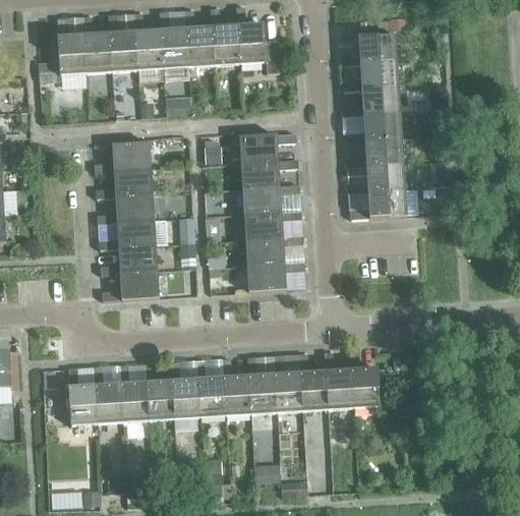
[(236,6),(237,26),(238,26),(240,62),(266,61),(266,62),(267,62),(268,72),(280,72),(278,39),(266,40),(265,24),(263,24),(263,25),(246,26),(245,6),(236,6)]
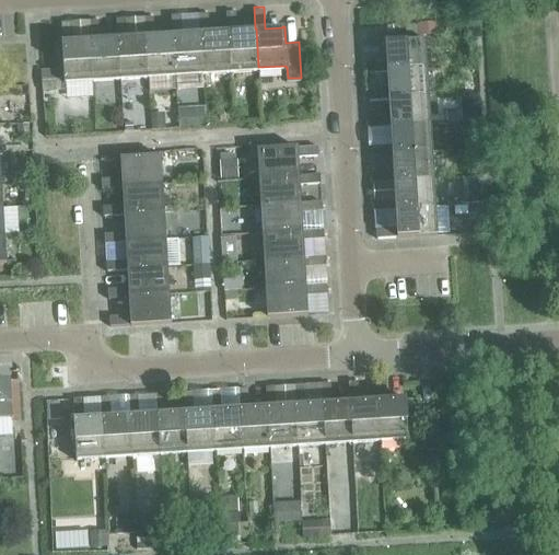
[(226,9),(228,31),(231,69),(258,67),(256,29),(255,29),(237,30),(236,8),(226,9)]
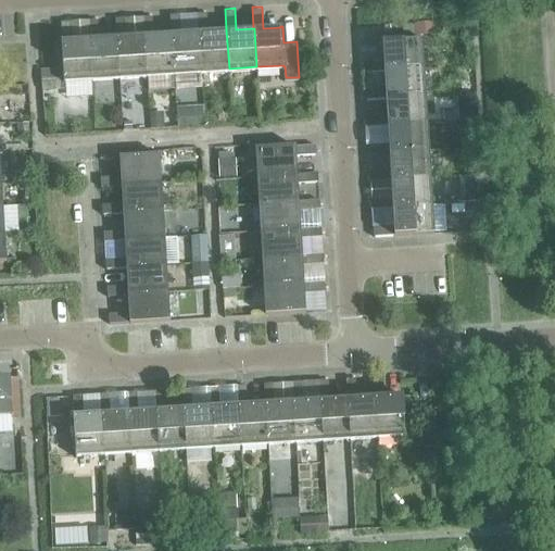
[(197,10),(199,32),(201,70),(229,69),(226,30),(209,32),(206,10),(197,10)]
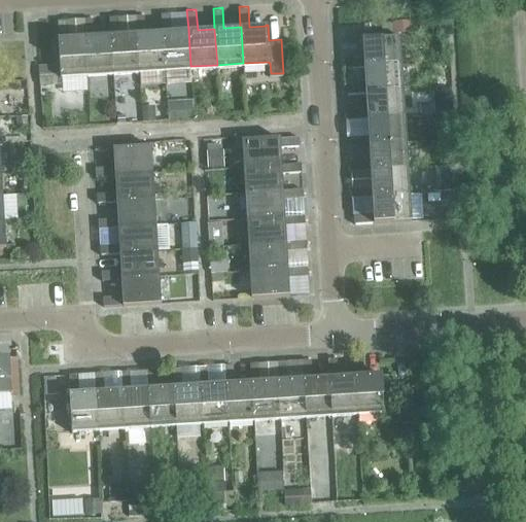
[(161,11),(163,32),(165,68),(190,66),(188,30),(172,31),(170,11),(161,11)]
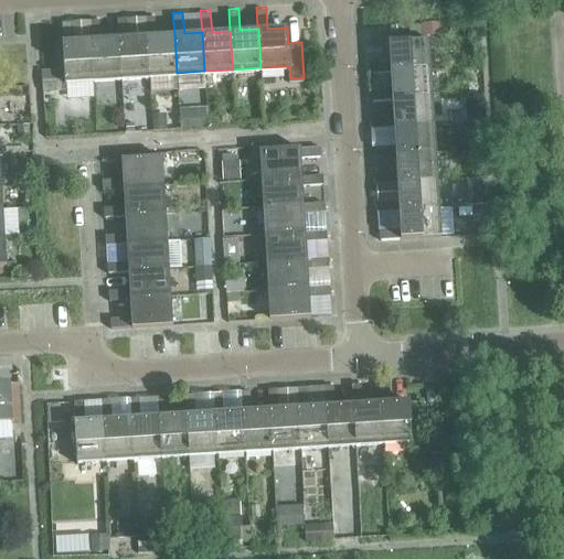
[(145,14),(146,36),(147,36),(149,74),(177,73),(174,34),(156,35),(155,13),(145,14)]
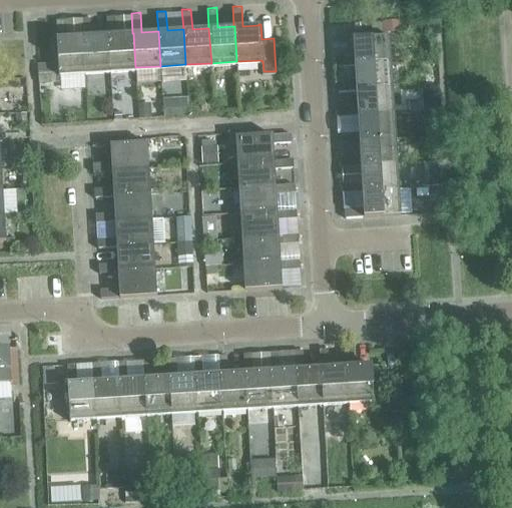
[(106,14),(107,34),(108,34),(110,69),(135,67),(133,33),(132,33),(116,34),(115,14),(106,14)]
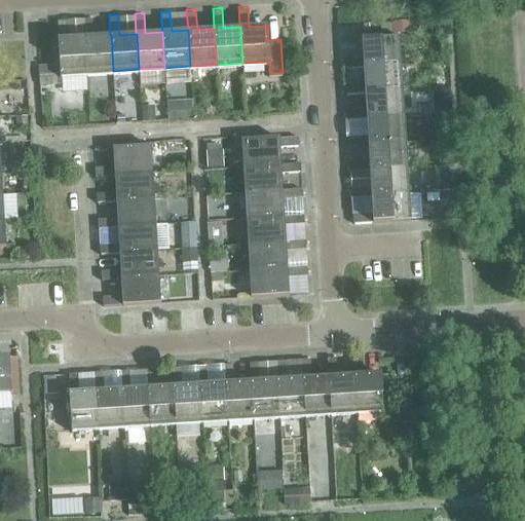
[(83,16),(84,37),(85,37),(87,73),(113,71),(111,35),(110,35),(94,36),(92,15),(83,16)]
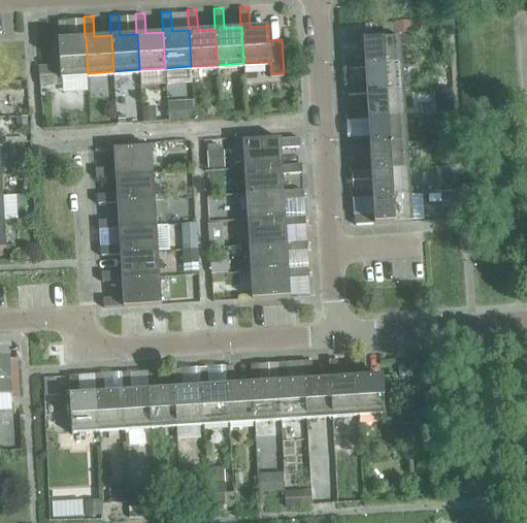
[(86,37),(85,37),(68,38),(67,18),(58,18),(59,37),(58,37),(60,62),(61,75),(62,75),(62,74),(88,73),(86,37)]
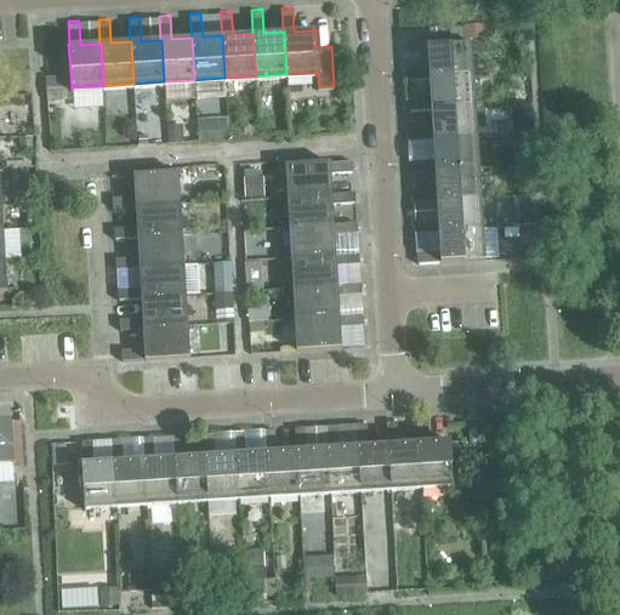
[(483,23),(464,23),(465,34),(484,34),(483,23)]
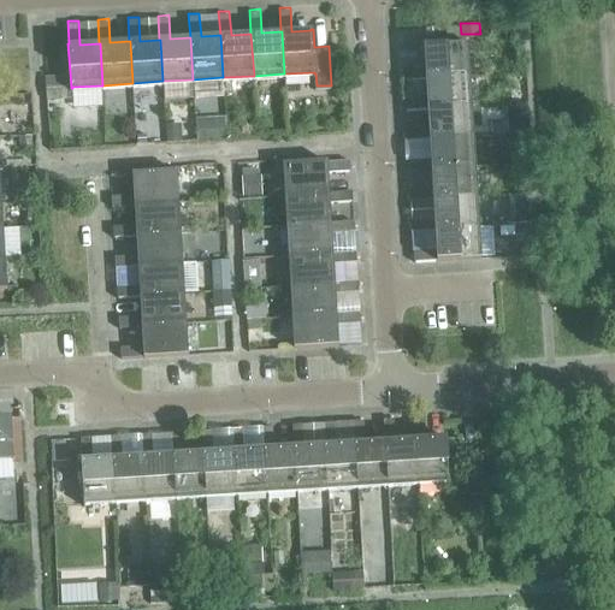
[(403,77),(426,75),(468,72),(467,42),(468,42),(468,40),(424,43),(424,45),(425,45),(426,64),(402,66),(403,77)]
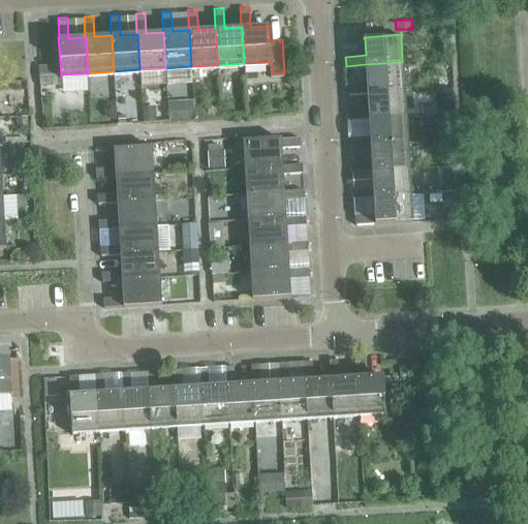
[(451,36),(441,36),(441,48),(452,48),(451,36)]
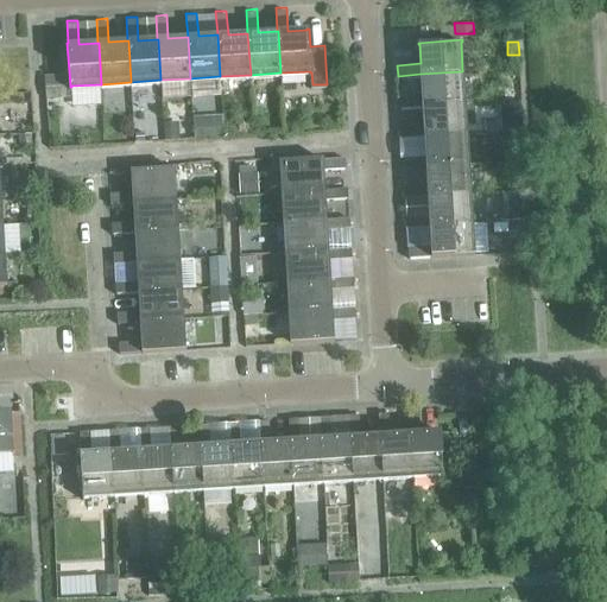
[(59,73),(45,74),(46,95),(73,93),(73,87),(71,87),(70,87),(69,71),(59,73)]
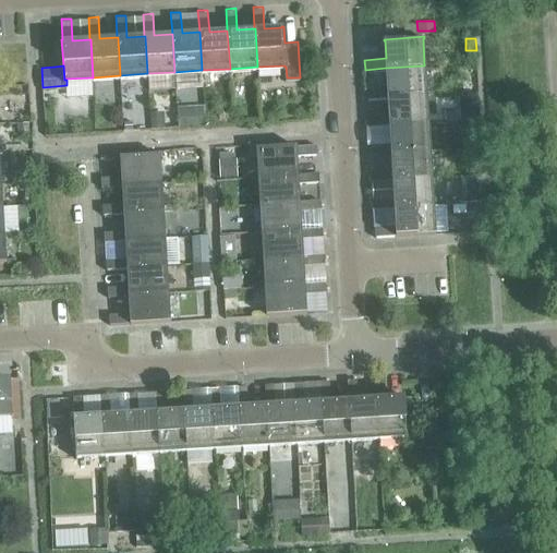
[(366,97),(388,95),(426,93),(424,65),(386,68),(387,86),(366,87),(366,97)]
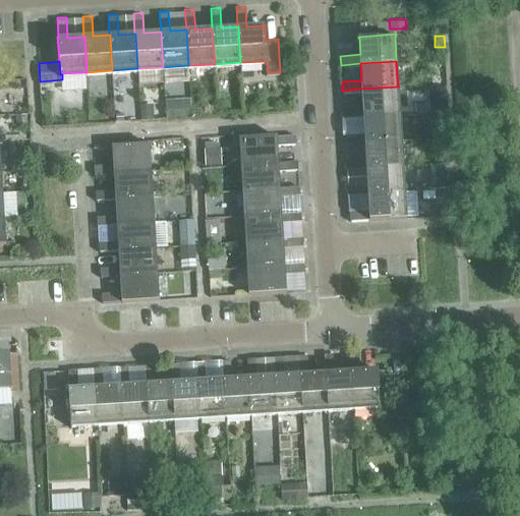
[(344,116),(364,115),(364,114),(399,112),(398,87),(362,89),(363,106),(343,107),(344,116)]
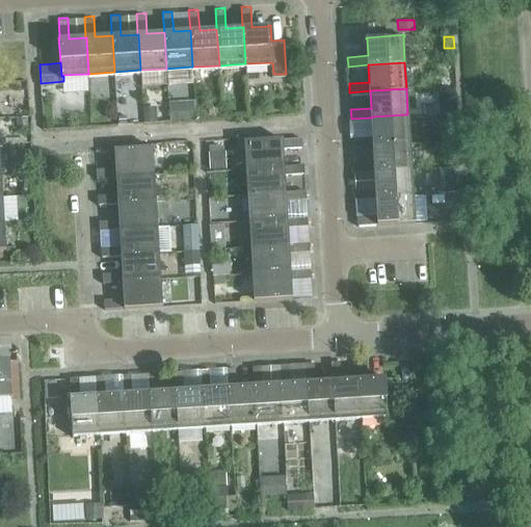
[(456,93),(439,94),(441,112),(457,111),(456,93)]
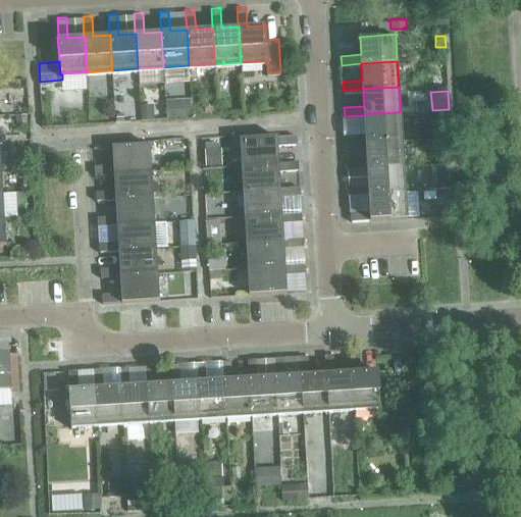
[(154,102),(141,102),(142,117),(154,116),(154,102)]
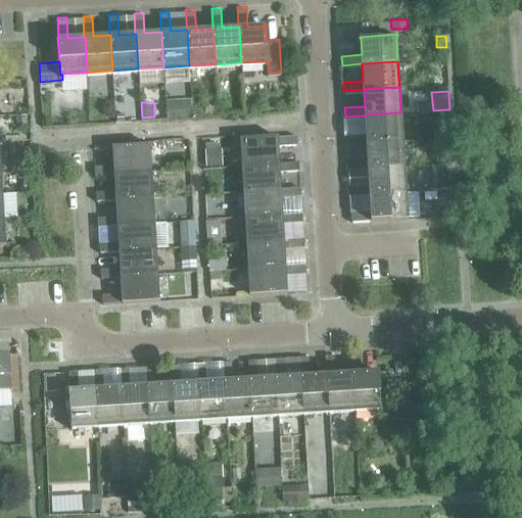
[(192,102),(174,103),(175,118),(193,116),(192,102)]
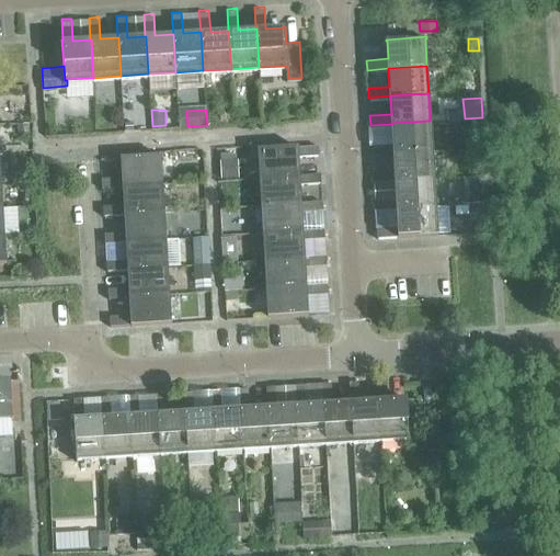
[(27,120),(16,120),(16,129),(29,129),(27,120)]
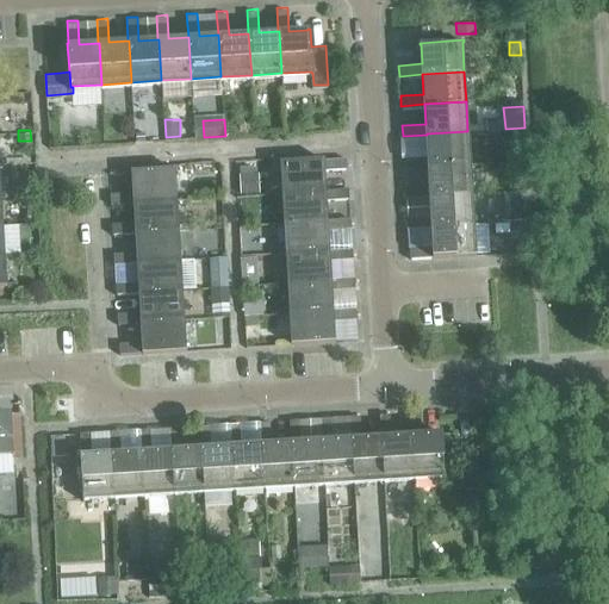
[(404,166),(428,164),(428,163),(470,161),(467,131),(427,134),(427,135),(428,154),(404,155),(404,166)]
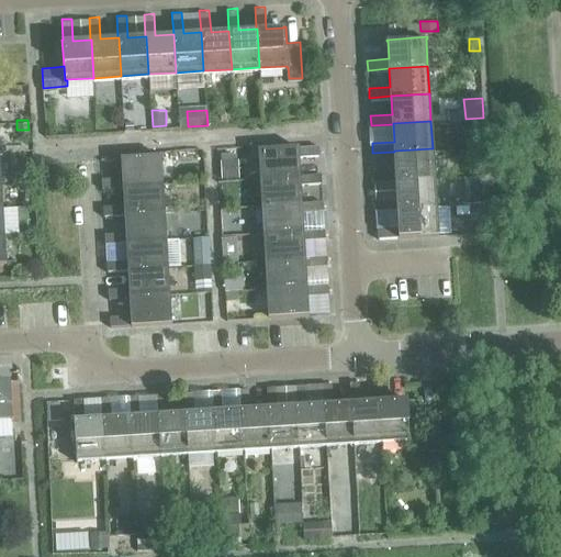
[(259,148),(261,175),(299,173),(298,155),(320,153),(320,143),(299,144),(258,146),(258,148),(259,148)]
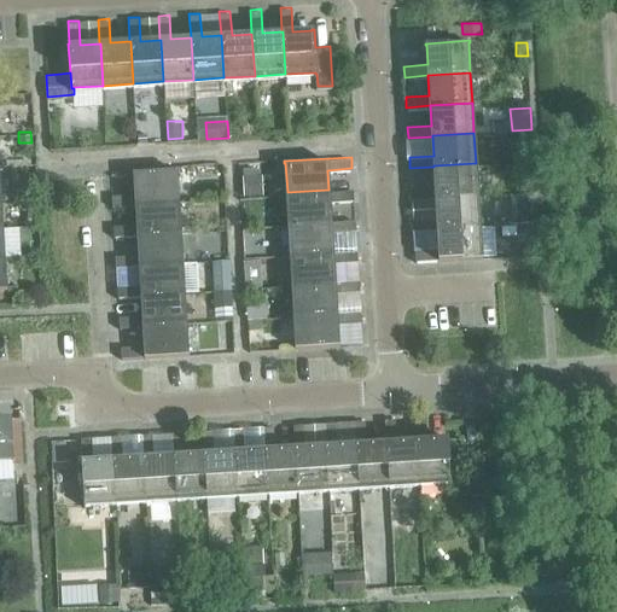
[(256,163),(242,164),(244,193),(257,192),(256,173),(256,163)]
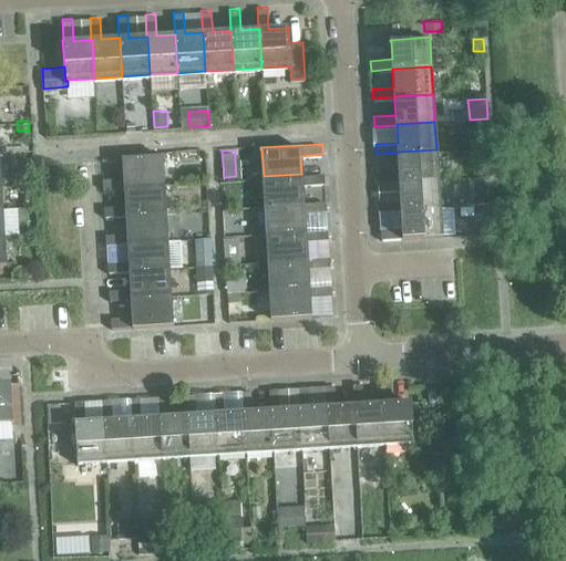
[(378,182),(400,180),(400,179),(439,177),(436,149),(398,152),(398,153),(399,170),(377,172),(378,182)]
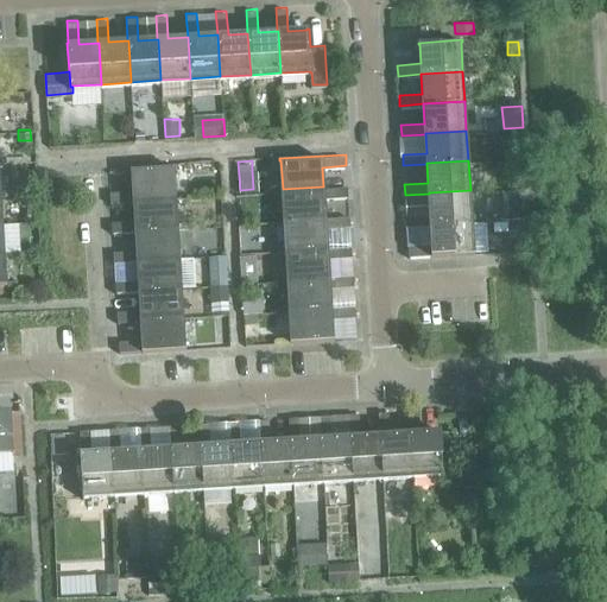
[(111,201),(134,200),(134,198),(176,196),(174,166),(175,166),(175,165),(131,168),(131,170),(132,169),(133,189),(109,190),(111,201)]
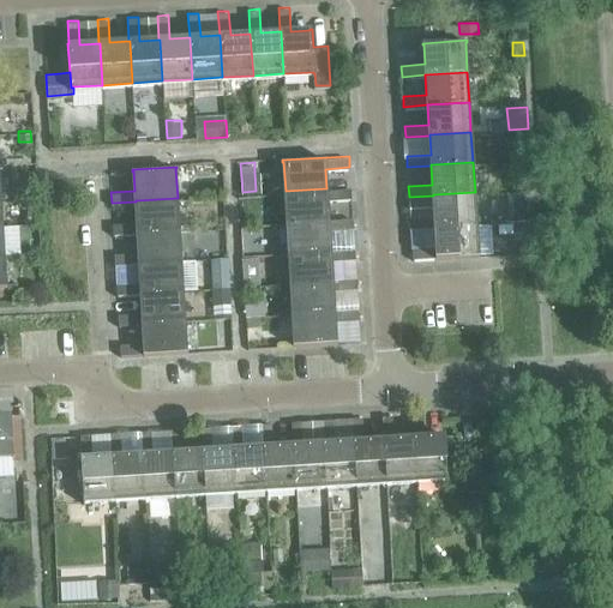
[(515,188),(532,188),(532,174),(515,175),(515,188)]
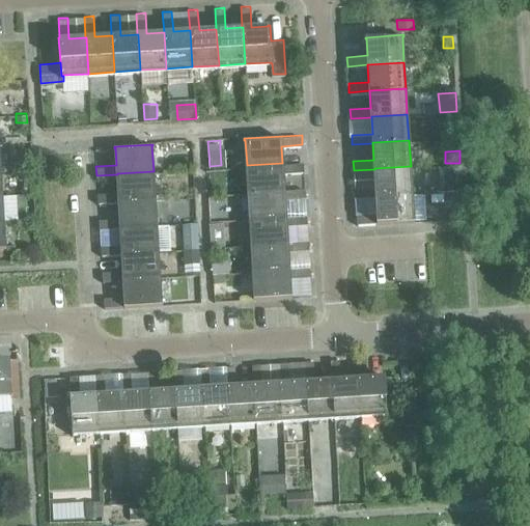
[(247,165),(248,192),(284,189),(283,172),(304,170),(303,162),(282,163),(247,165)]
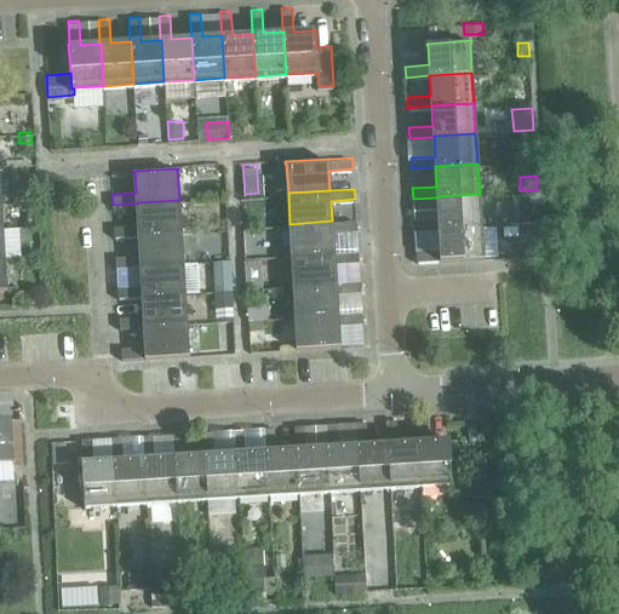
[(414,229),(439,228),(481,224),(480,194),(437,196),(437,198),(439,217),(414,218),(414,229)]
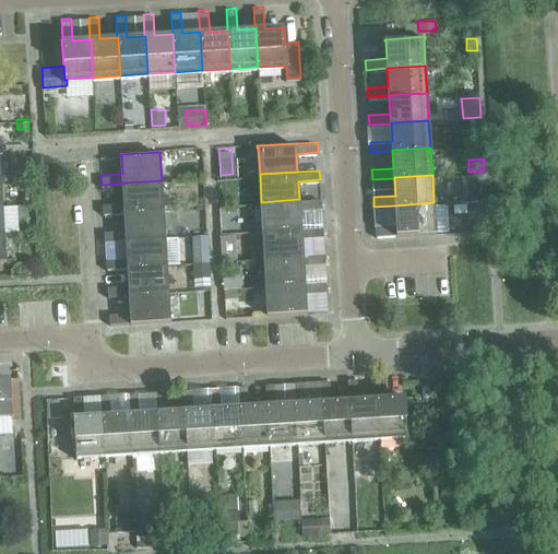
[(103,212),(125,211),(125,210),(163,208),(162,180),(123,183),(123,184),(125,201),(103,202),(103,212)]
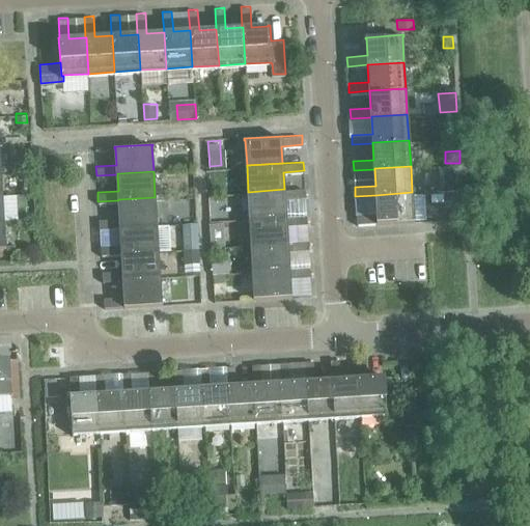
[(461,171),(444,172),(445,190),(462,189),(461,171)]
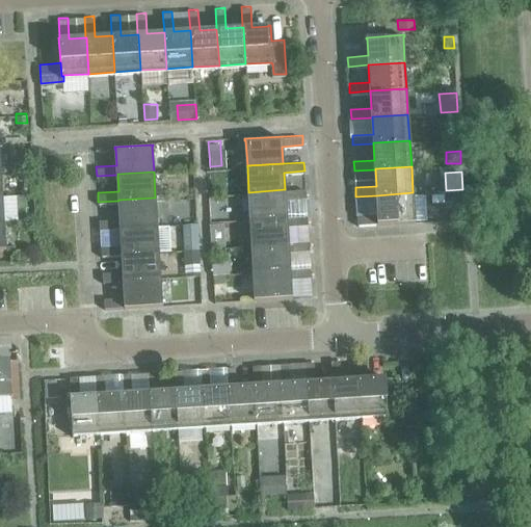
[(32,180),(23,180),(23,191),(33,190),(32,180)]
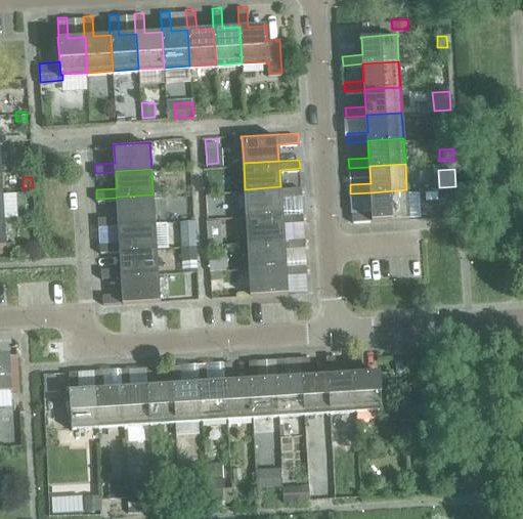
[(245,189),(247,215),(282,213),(282,212),(281,196),(301,195),(301,185),(280,186),(245,189)]
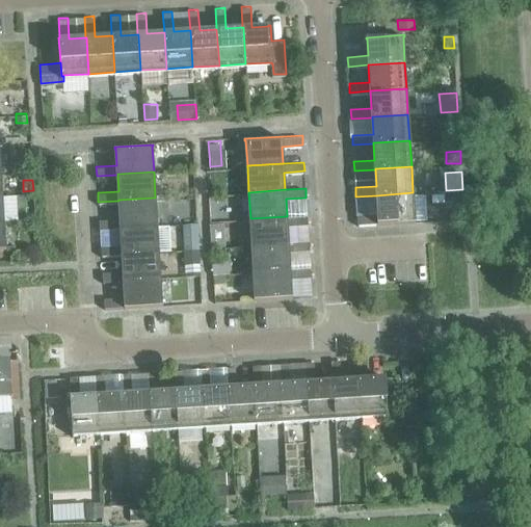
[(376,195),(377,212),(356,214),(357,224),(377,221),(377,222),(416,220),(416,218),(415,218),(413,192),(376,195)]
